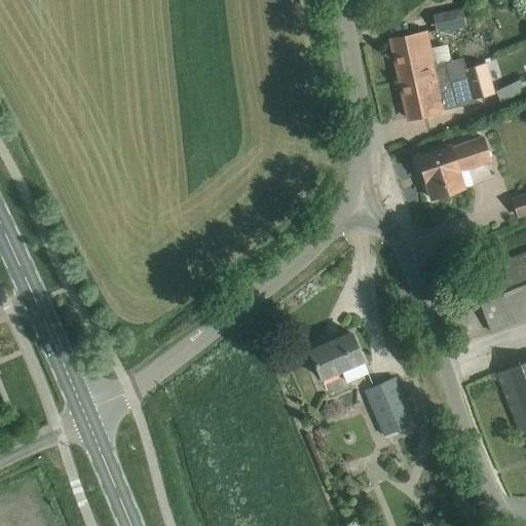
[(464,25),(462,9),(434,15),(437,31),(464,25)]
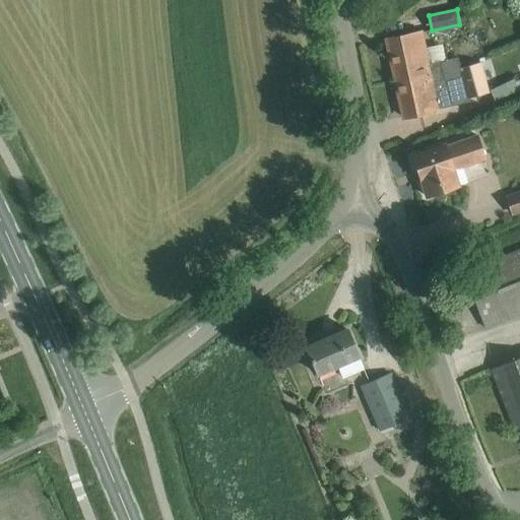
[(462,75),(460,68),(457,58),(446,61),(442,44),(425,48),(421,31),(386,39),(396,82),(405,80),(404,76),(418,73),(419,77),(431,74),(433,82),(441,80),(462,75)]
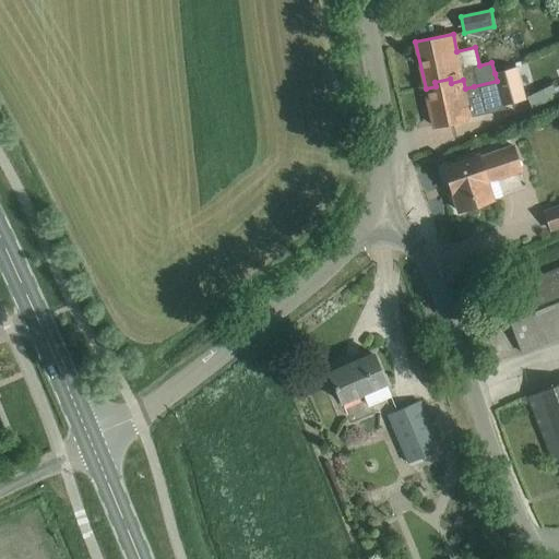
[(526,99),(516,66),(495,73),(497,81),(503,105),(526,99)]
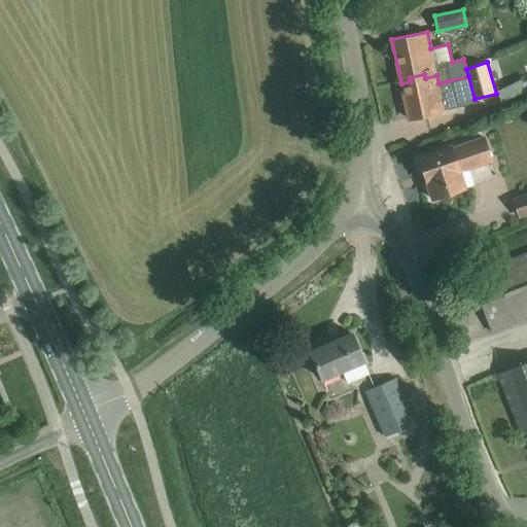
[(475,99),(468,76),(447,81),(438,83),(436,75),(425,78),(424,74),(410,77),(411,81),(401,83),(409,119),(445,111),(444,108),(475,99)]
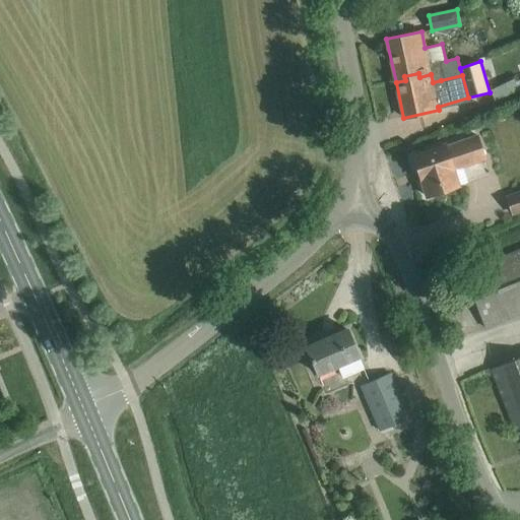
[(444,145),(432,149),(412,155),(427,196),(458,186),(452,171),(484,159),(476,135),(444,146),(444,145)]
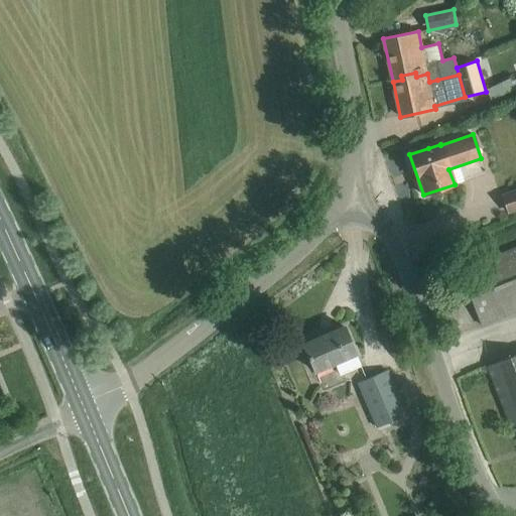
[(508,213),(515,209),(515,187),(501,194),(508,213)]
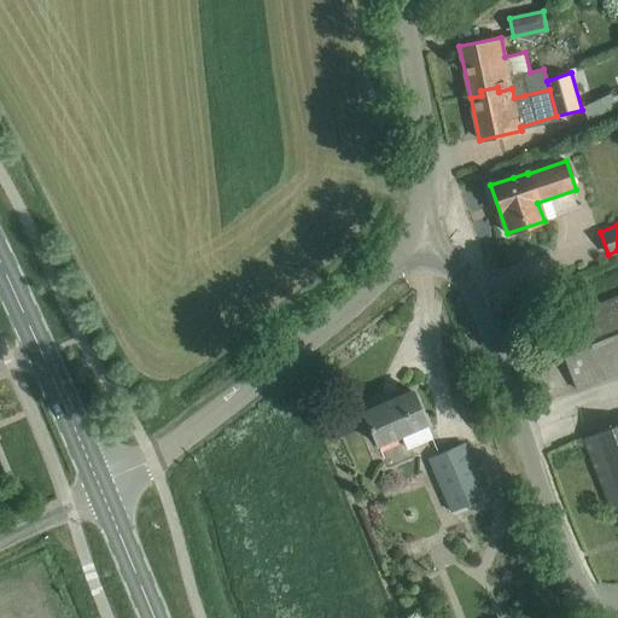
[(617,297),(551,324),(576,389),(607,377),(617,373),(617,297)]
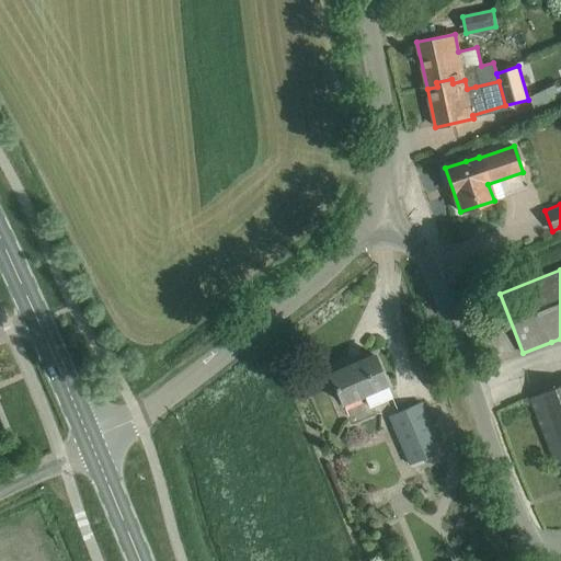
[(392,397),(375,355),(330,375),(342,403),(364,395),(369,407),(392,397)]
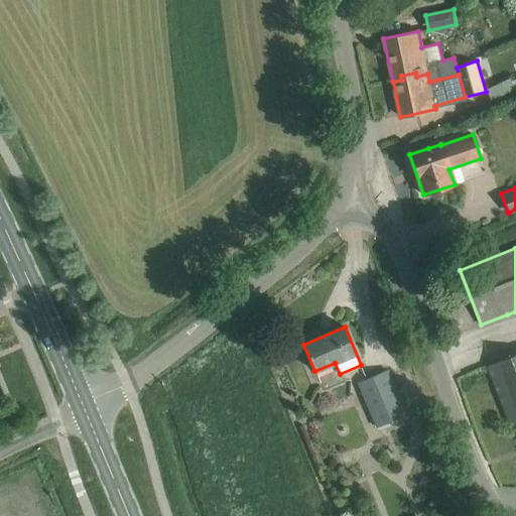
[(515,354),(487,366),(511,426),(515,424),(515,354)]
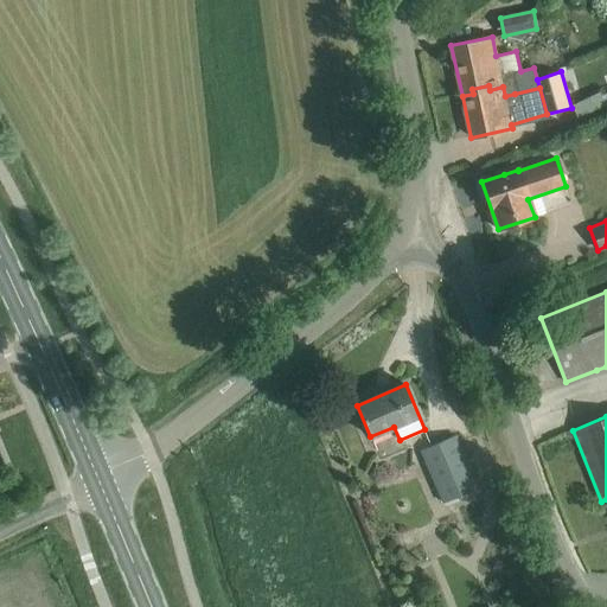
[(455,435),(434,445),(421,451),(443,503),(478,487),(455,435)]
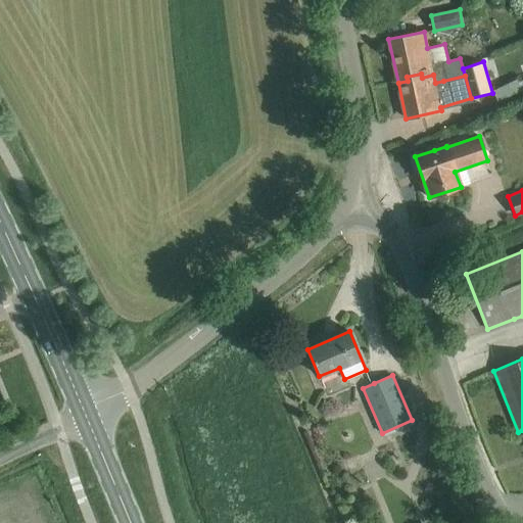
All buildings are outlined.
